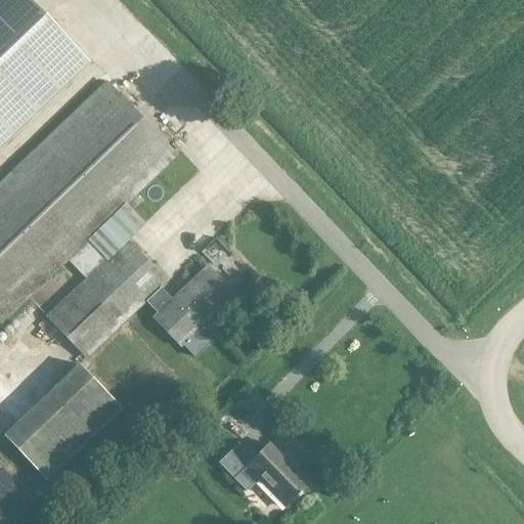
[(30,0),(0,0),(0,142),(87,60),(30,0)]
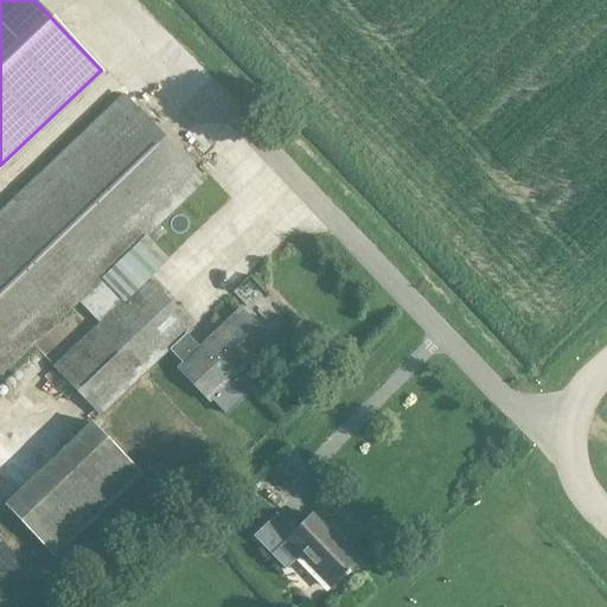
[(205,180),(125,95),(0,212),(0,376),(80,302),(100,324),(55,368),(100,415),(170,350),(186,333),(196,325),(149,276),(127,298),(106,275),(205,180)]
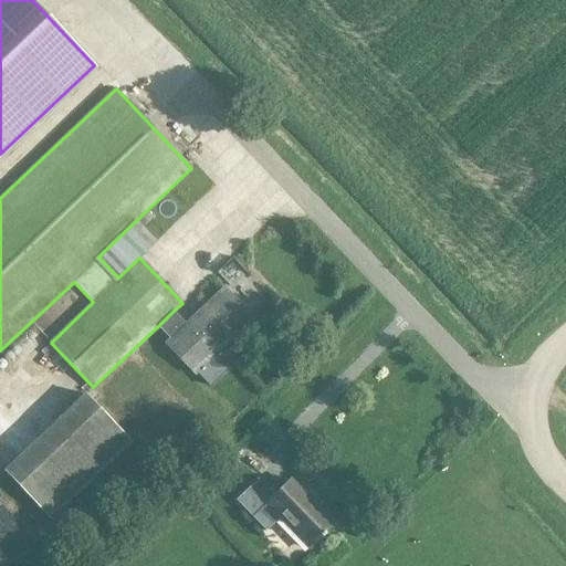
[(227,254),(215,265),(251,305),(263,294),(227,254)]
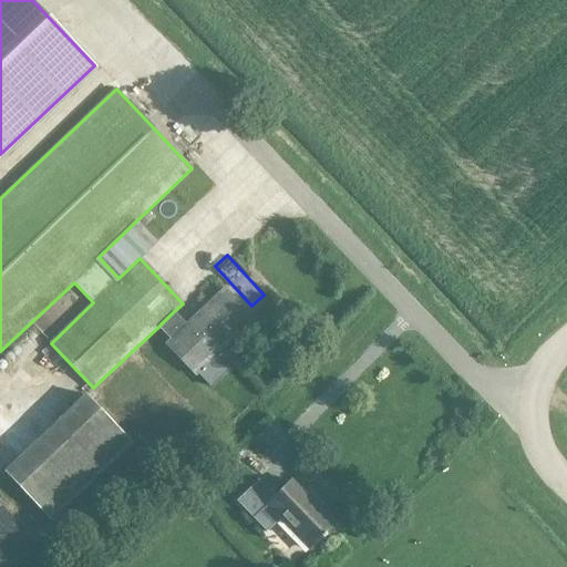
[(195,373),(209,389),(235,363),(222,349),(248,323),(220,295),(188,326),(174,311),(158,327),(172,341),(167,344),(195,373)]
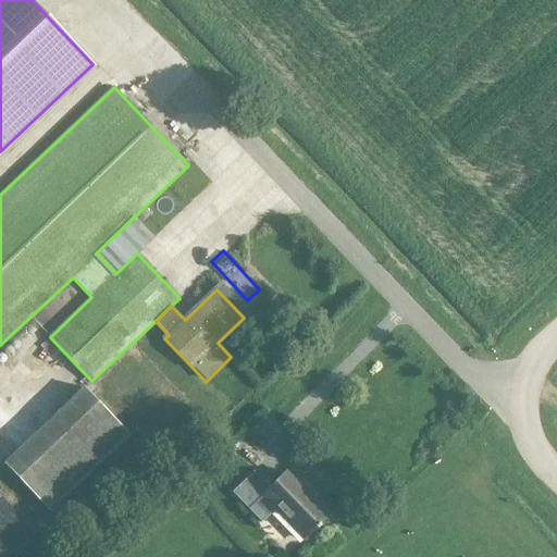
[(0,447),(0,470),(34,510),(119,438),(74,385),(0,447)]
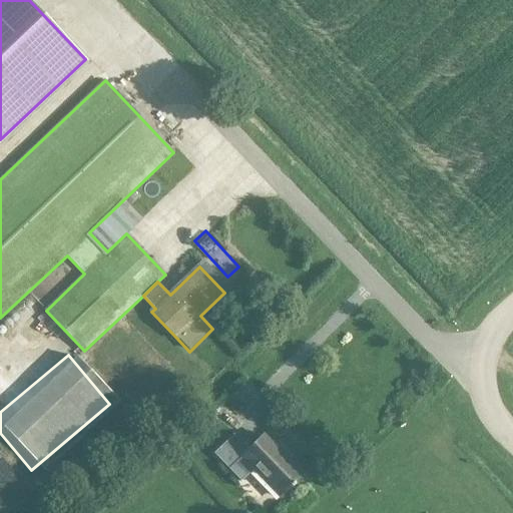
[(248,450),(233,434),(213,454),(240,482),(252,471),(279,498),(291,487),(292,488),(296,485),(294,483),(305,473),(288,455),(285,458),(264,435),(248,450)]
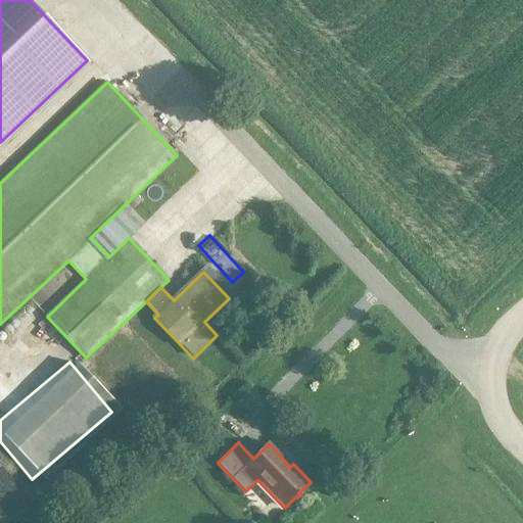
[(0,510),(21,490),(0,467),(0,510)]
